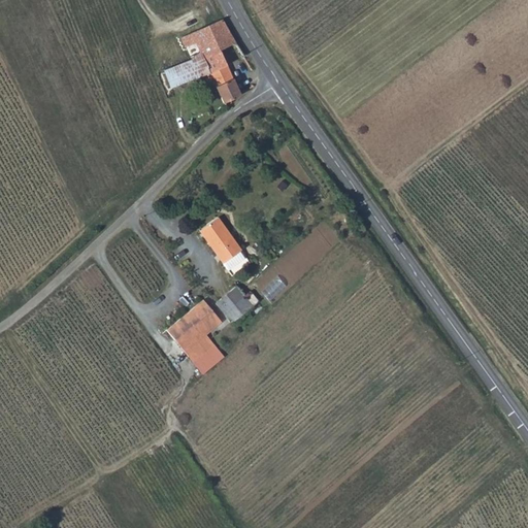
[(192,34),(182,38),(192,61),(221,51),(227,65),(230,64),(244,59),(242,55),(232,38),(224,22),(192,34)]
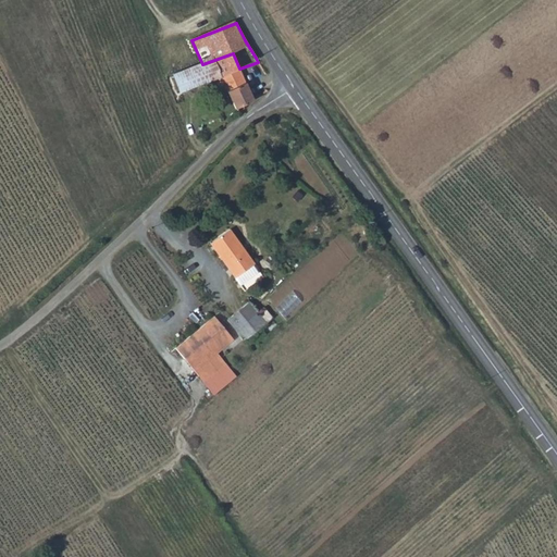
[(176,49),(164,52),(171,71),(182,66),(176,49)]
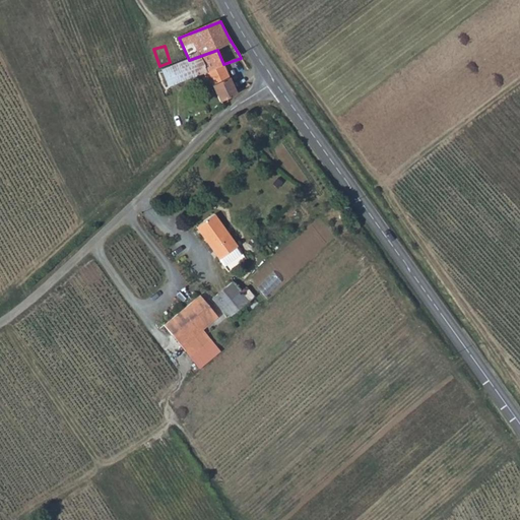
[(217,50),(189,60),(196,77),(208,73),(221,108),(228,103),(226,101),(236,95),(223,64),(217,50)]
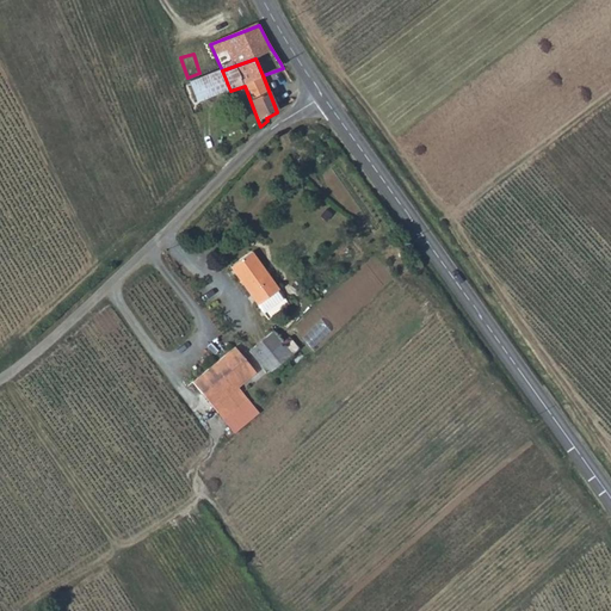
[(199,102),(230,91),(222,71),(191,81),(199,102)]
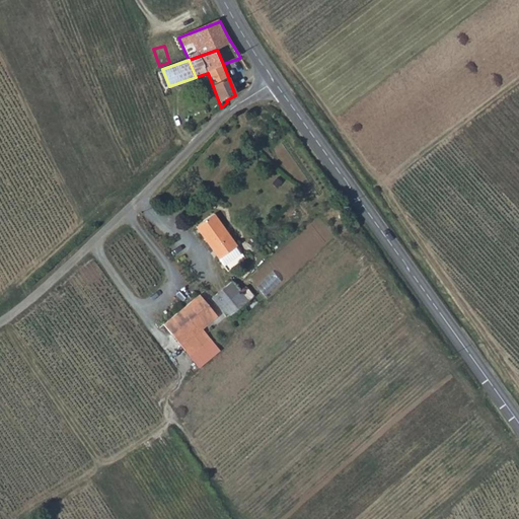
[(234,234),(218,211),(199,224),(231,269),(249,255),(234,234)]
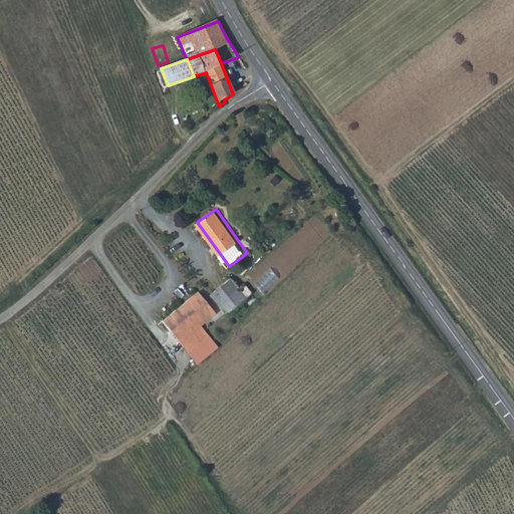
[(351,218),(343,223),(349,232),(357,227),(351,218)]
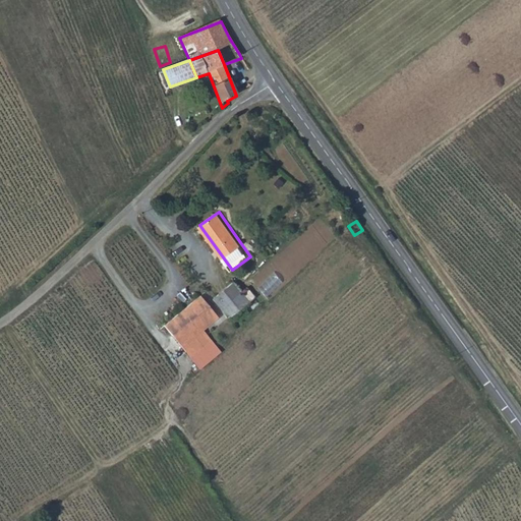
[(247,302),(230,283),(212,300),(206,292),(200,296),(220,320),(224,314),(229,319),(247,302)]
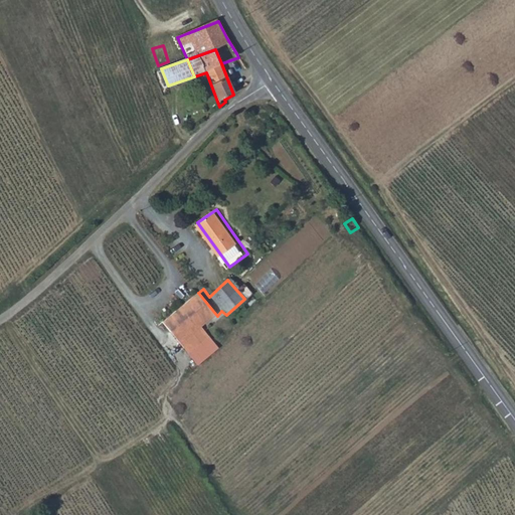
[(217,316),(198,293),(162,324),(187,354),(208,337),(201,329),(217,316)]
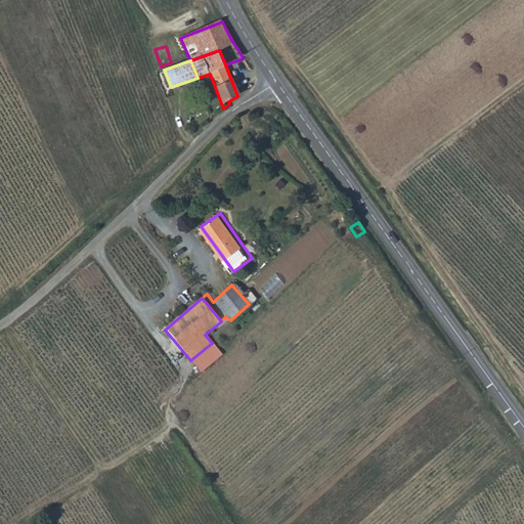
All buildings are outlined.
